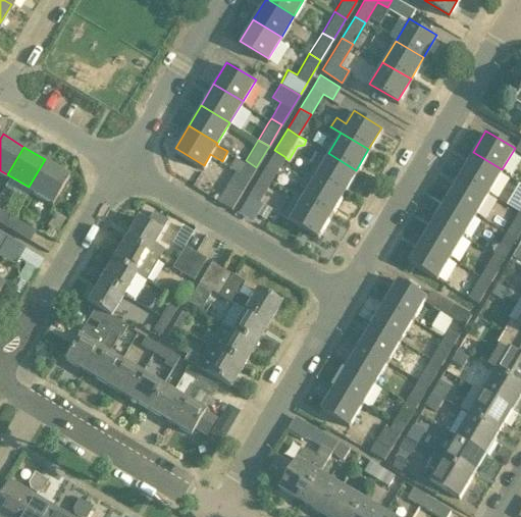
[(275,174),(285,158),(285,157),(274,150),(262,171),(273,177),(275,174)]
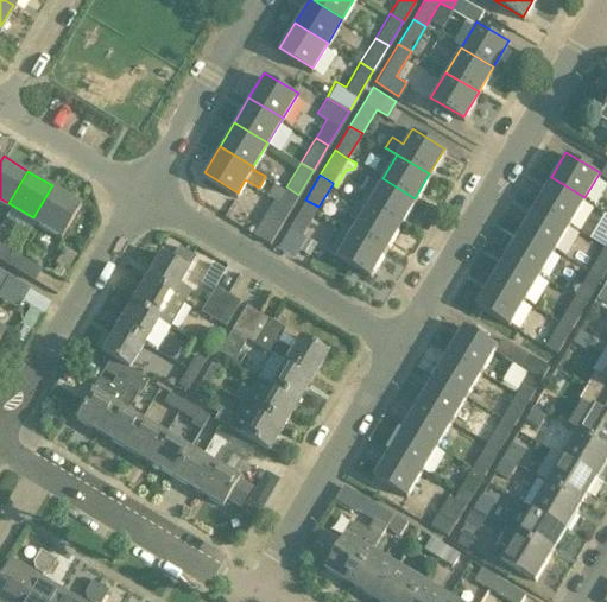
[(536,202),(569,222),(585,197),(551,177),(536,202)]
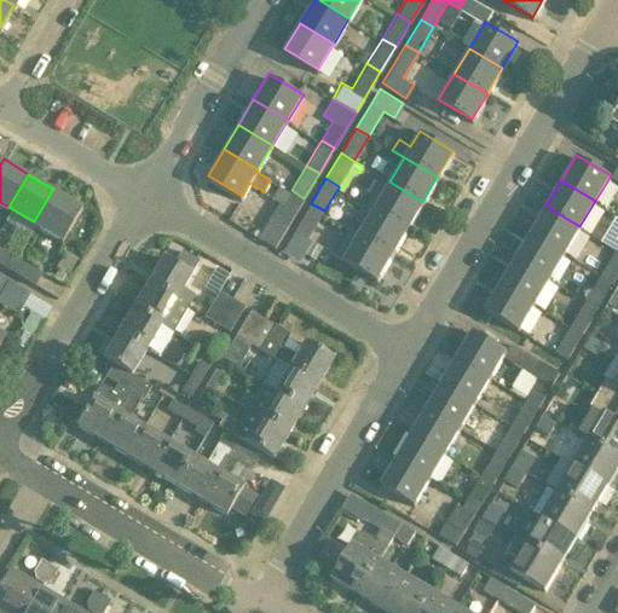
[(422,202),(390,181),(374,207),(408,226),(422,202)]
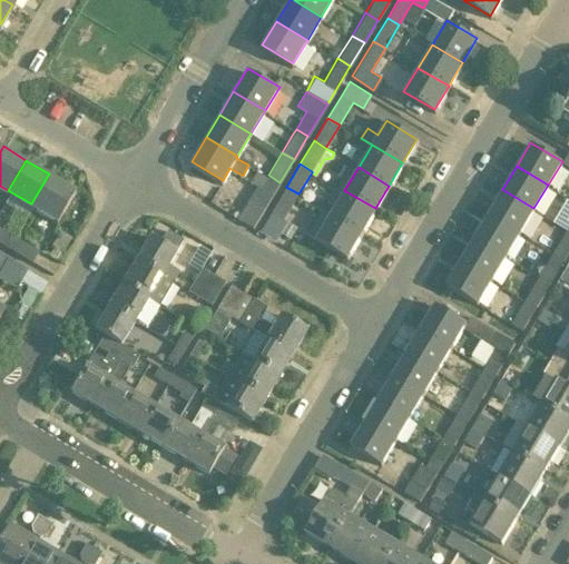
[(280,182),(268,175),(267,176),(257,169),(249,181),(261,188),(253,200),(265,207),(280,182)]
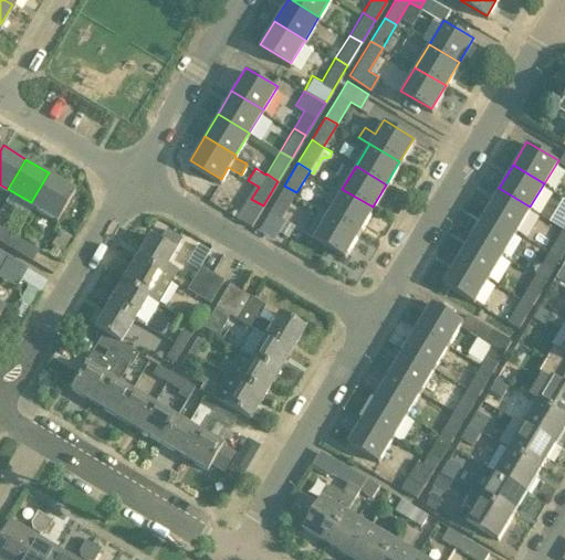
[(49,172),(31,202),(54,217),(72,187),(49,172)]
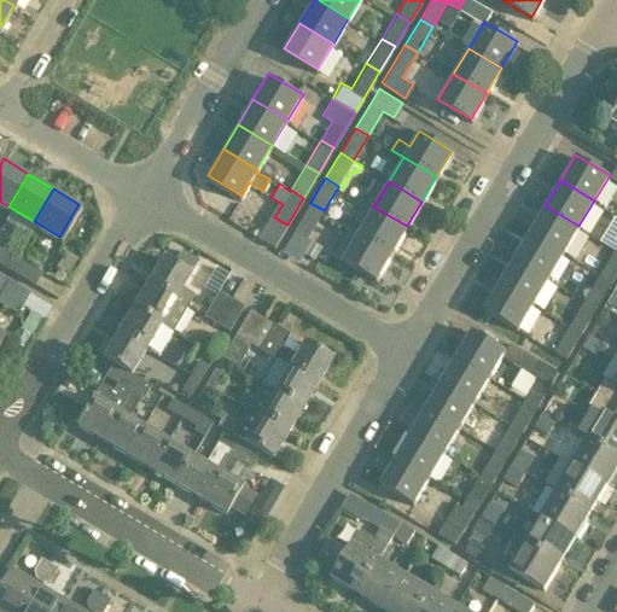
[(310,240),(307,237),(324,210),(310,203),(283,249),(300,260),(304,251),(310,240)]
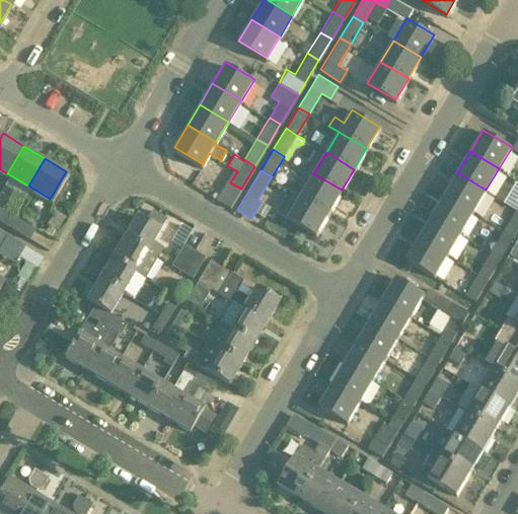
[(445,194),(473,211),(486,190),(457,172),(445,194)]
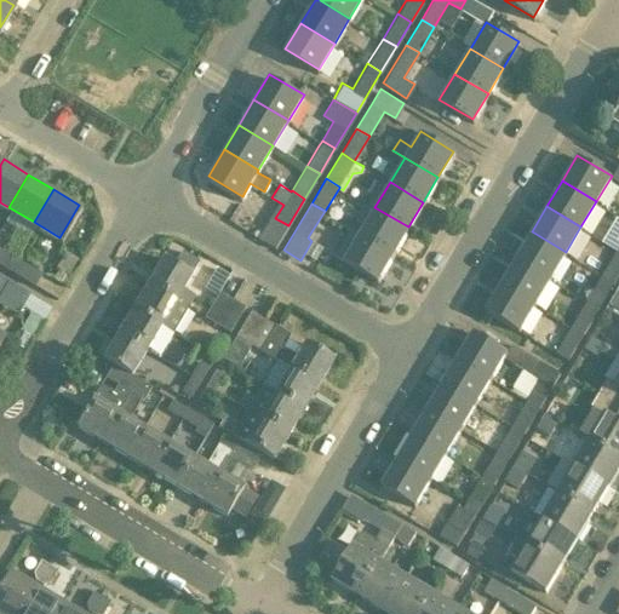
[(408,227),(374,207),(360,231),(393,252),(408,227)]
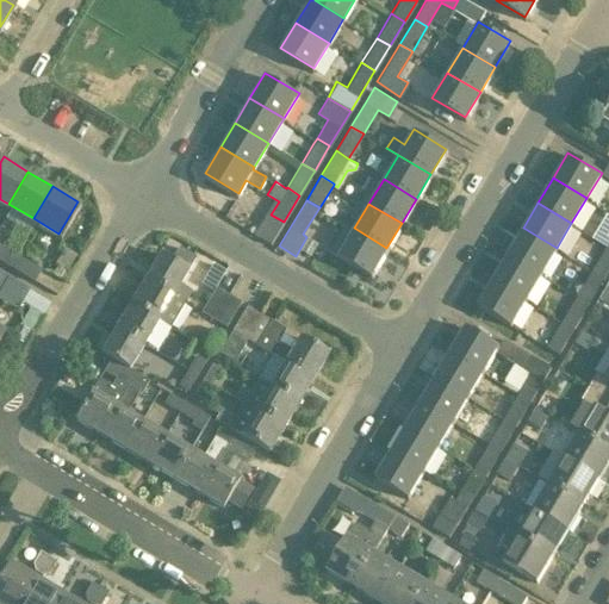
[(386,248),(354,228),(339,254),(372,273),(386,248)]
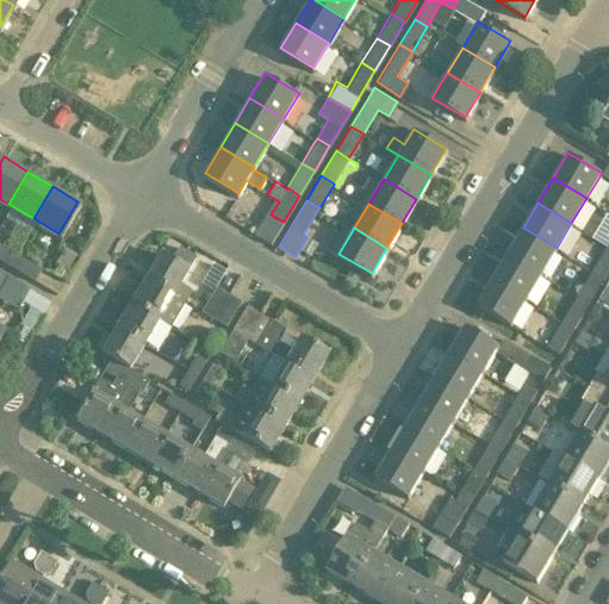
[(508,253),(541,273),(557,248),(523,228),(508,253)]
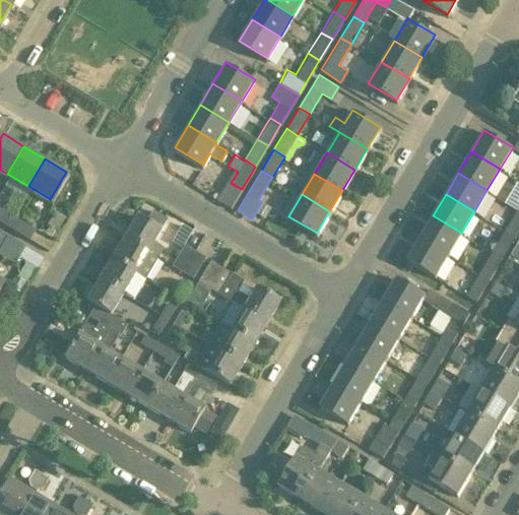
[(5,201),(0,198),(0,220),(5,224),(12,213),(3,208),(6,202),(5,201)]
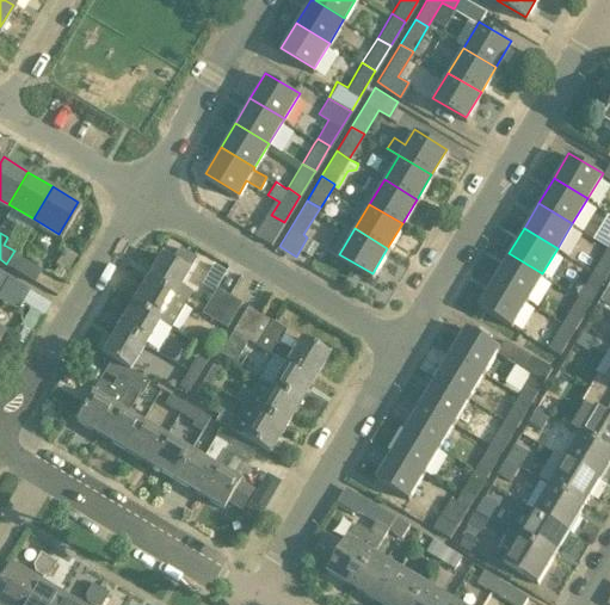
[(301,248),(310,254),(316,244),(318,241),(308,236),(307,238),(301,248)]
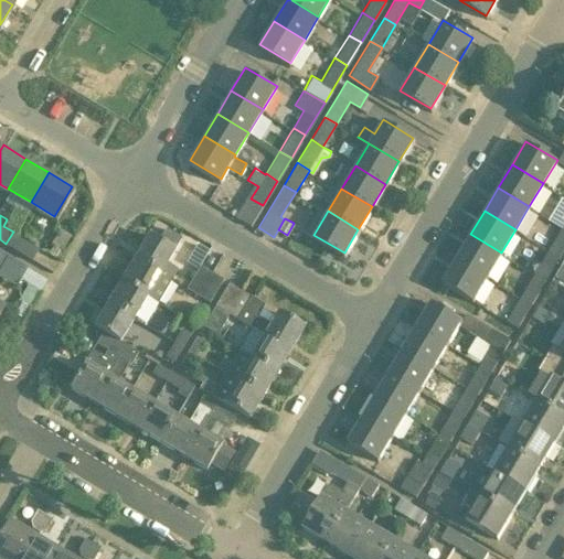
[(165,225),(157,237),(148,232),(134,255),(159,269),(180,234),(165,225)]
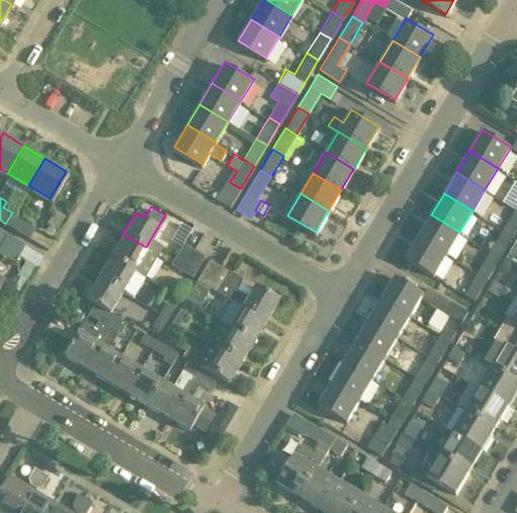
[(516,226),(516,208),(514,206),(502,228),(512,235),(516,226)]
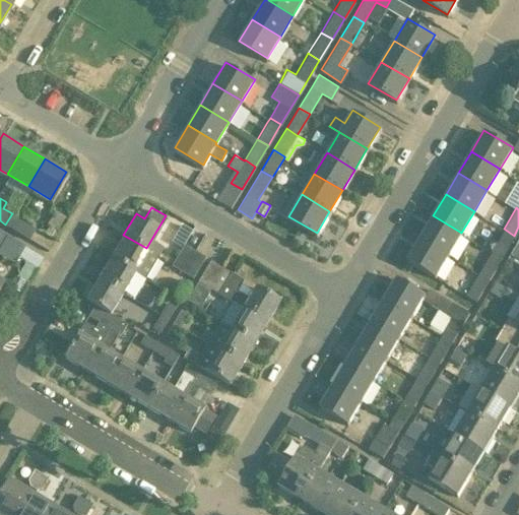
[(65,214),(55,208),(47,221),(57,228),(65,214)]
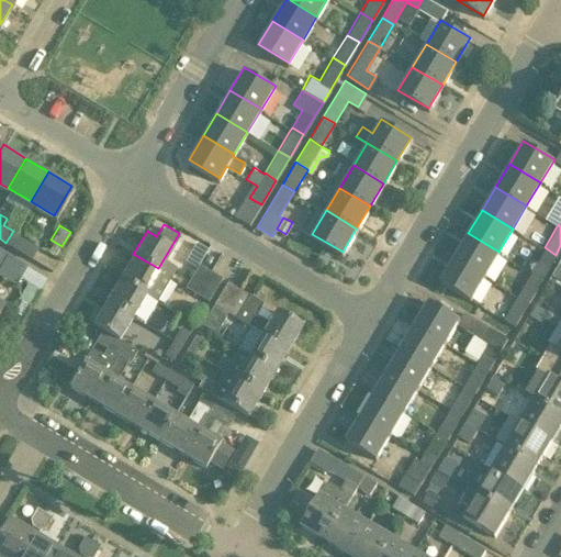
[(37,245),(17,233),(10,245),(31,257),(37,245)]
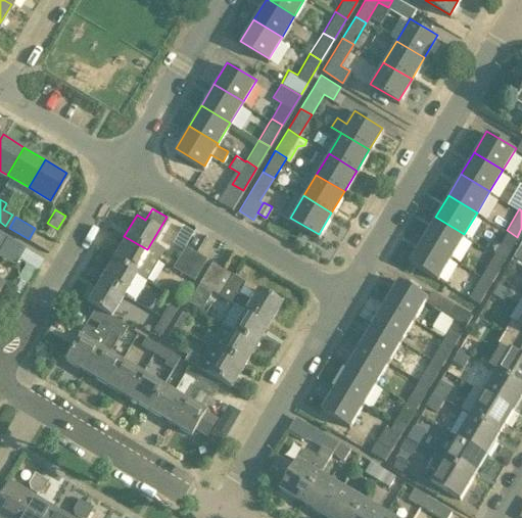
[(423,238),(452,255),(464,234),(435,217),(423,238)]
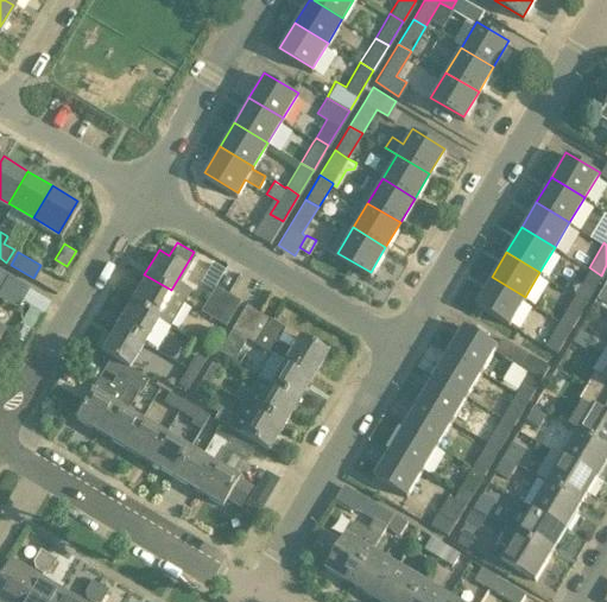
[(601,276),(589,267),(574,292),(587,301),(601,276)]
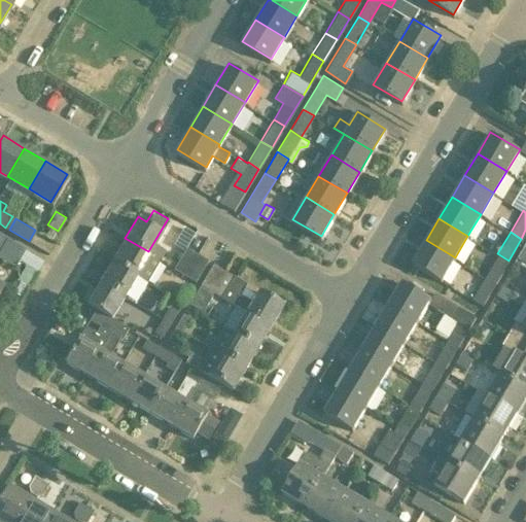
[(0,256),(14,266),(20,257),(24,259),(24,265),(16,277),(27,284),(34,272),(35,272),(43,258),(5,236),(0,244),(0,256)]
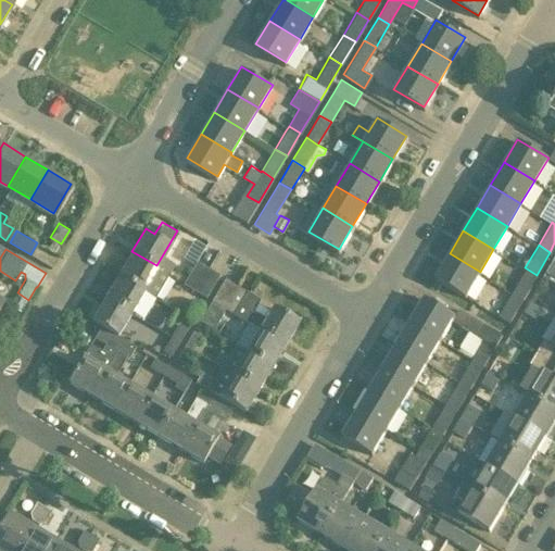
[(167,272),(156,265),(131,251),(118,274),(142,288),(142,289),(153,296),(167,272)]
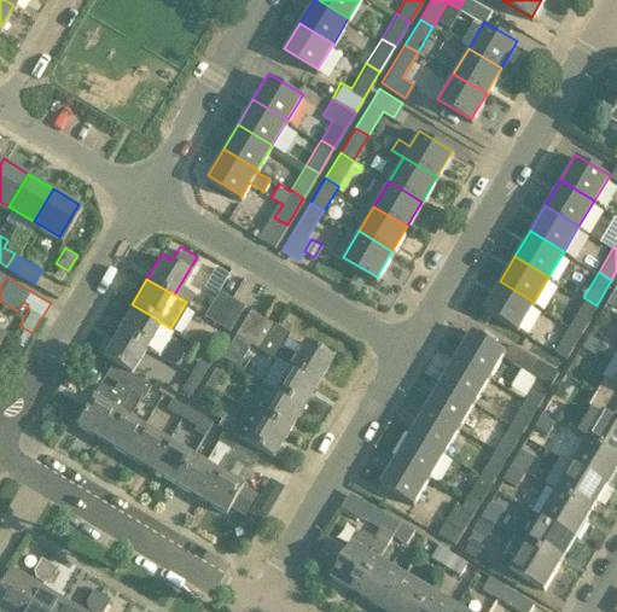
[(541,307),(533,303),(534,302),(500,281),(484,308),(518,328),(527,314),(534,318),(541,307)]
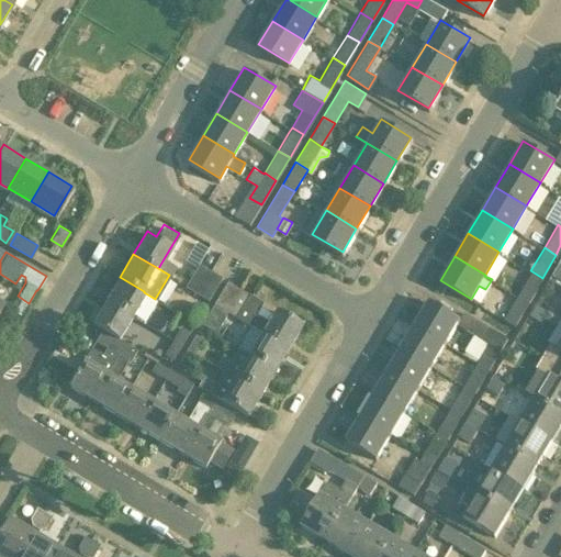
[(560,258),(549,278),(549,279),(560,286),(560,258)]
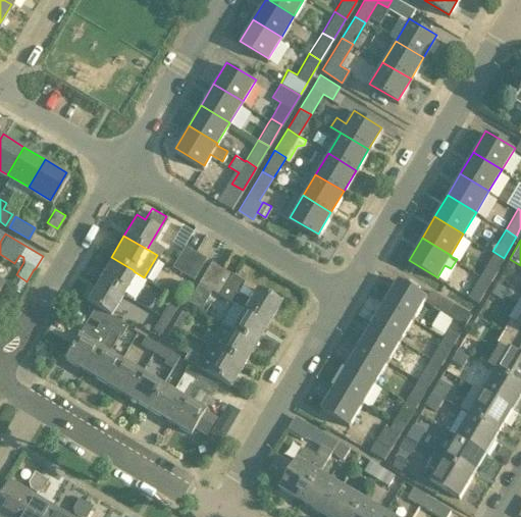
[(184,243),(170,263),(170,264),(180,271),(194,249),(184,243)]
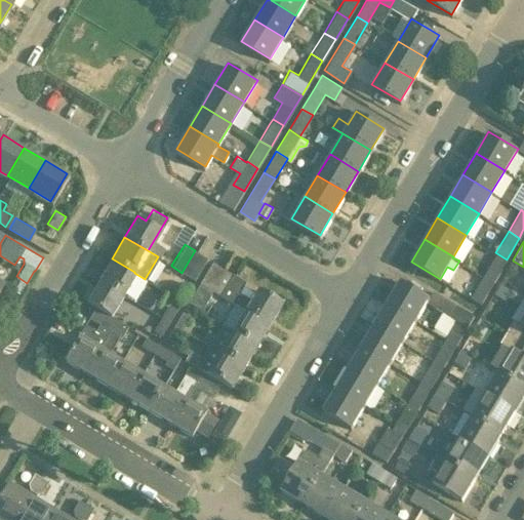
[(206,257),(195,250),(182,273),(193,279),(206,257)]
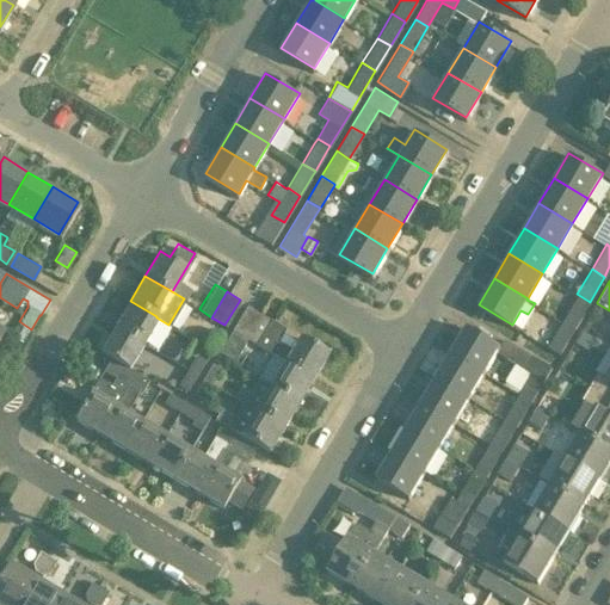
[(590,302),(577,294),(562,319),(574,327),(590,302)]
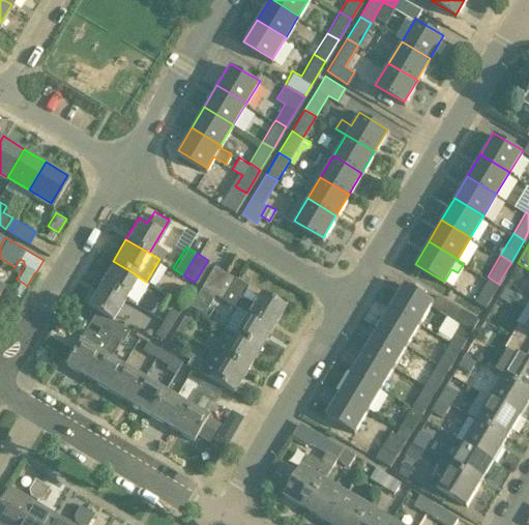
[(123,296),(136,275),(136,274),(113,261),(100,282),(123,296)]
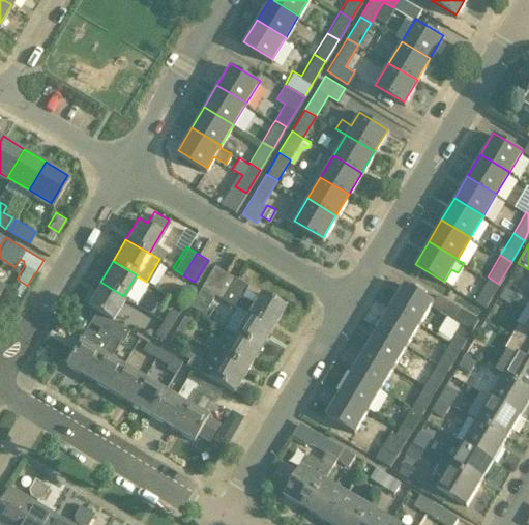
[(213,263),(200,285),(210,291),(224,269),(213,263)]
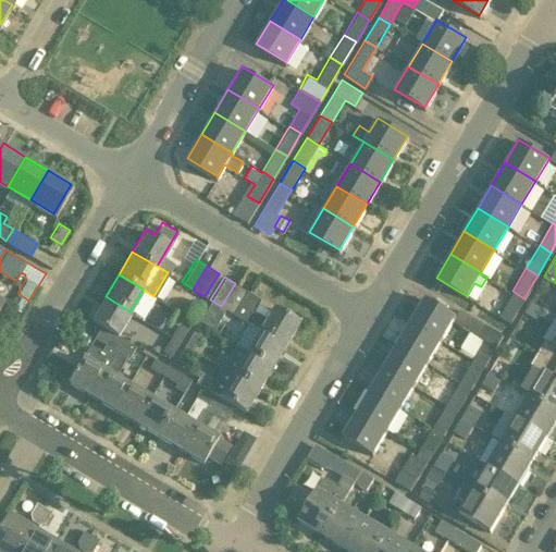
[(233,313),(247,290),(235,283),(221,306),(224,308),(233,313)]
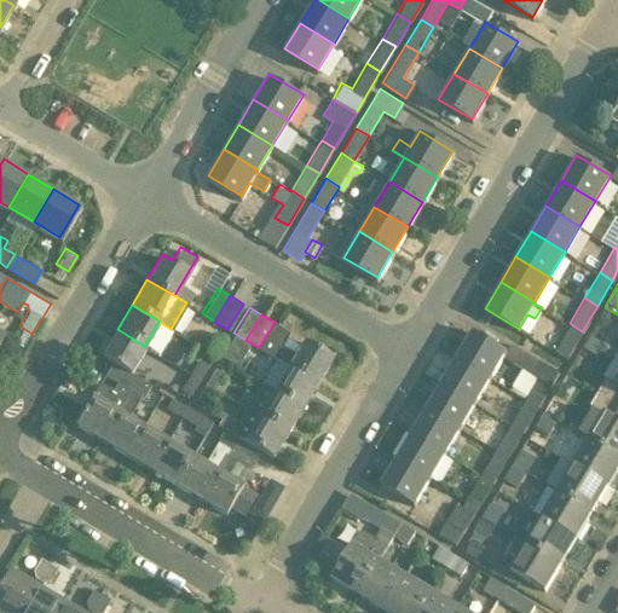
[(259,347),(275,357),(317,381),(333,356),(304,339),(295,352),(281,343),(288,330),(275,322),(259,347)]
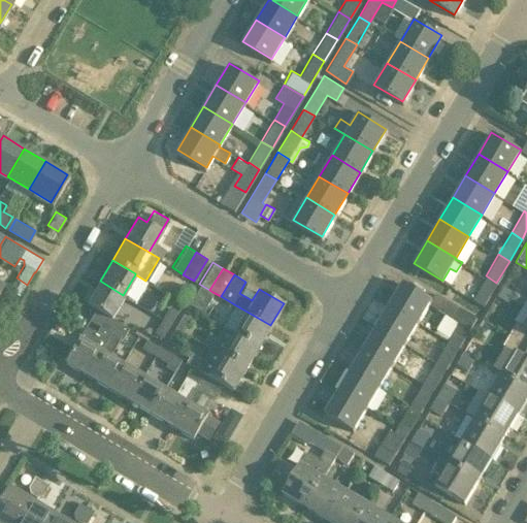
[(496,283),(486,275),(472,299),(483,305),(496,283)]
